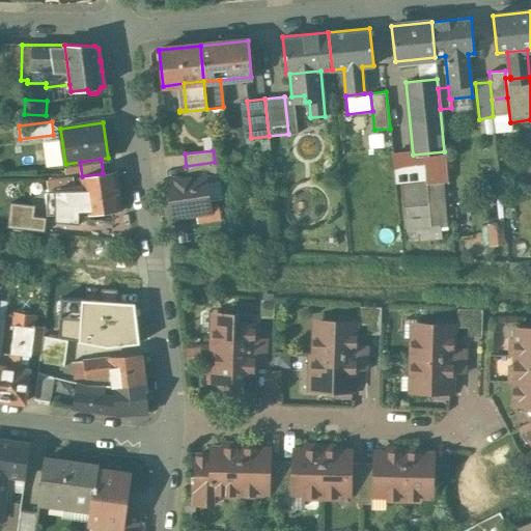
[(215,162),(186,166),(188,177),(204,175),(205,183),(218,180),(215,162)]
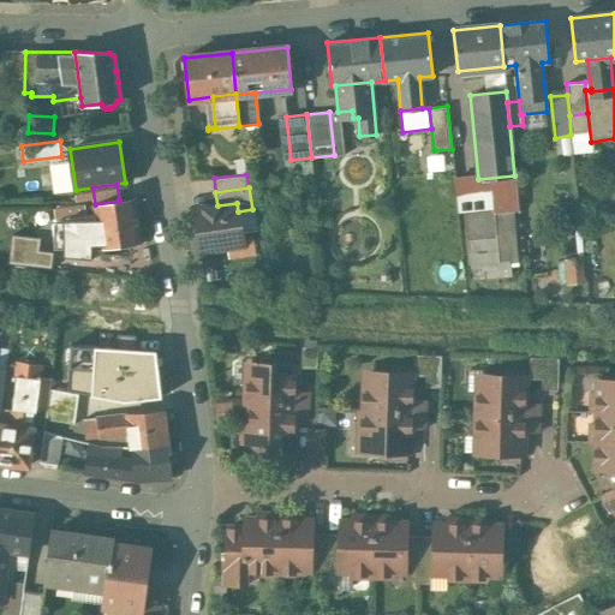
[(119,201),(95,204),(96,214),(99,237),(101,248),(141,242),(135,198),(119,201)]
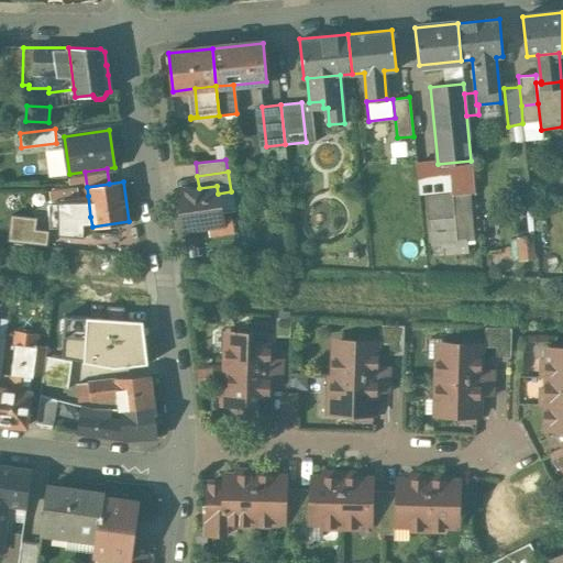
[(199,188),(178,191),(184,230),(208,227),(207,220),(221,219),(218,194),(217,186),(199,188)]
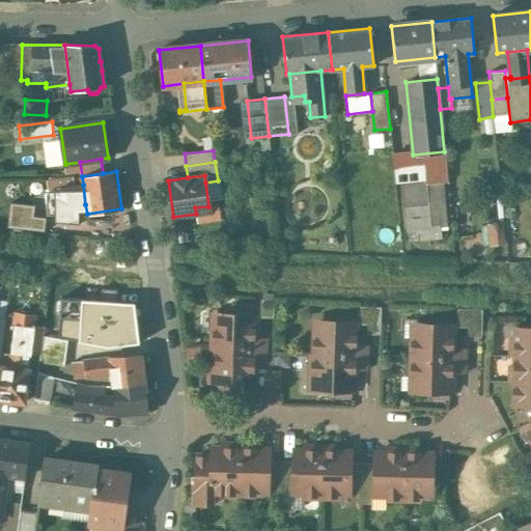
[(73,177),(56,180),(60,207),(85,204),(83,185),(74,186),(73,177)]
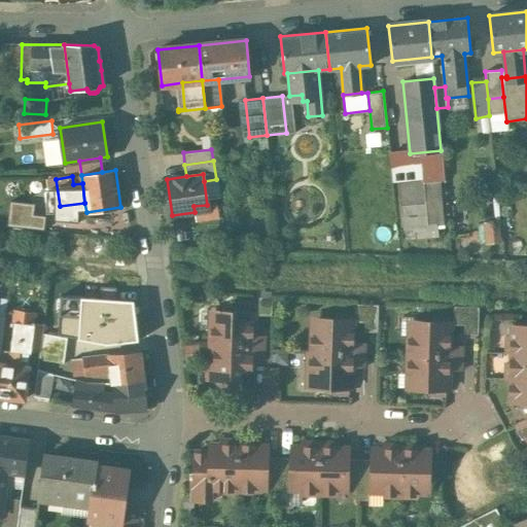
[(423,176),(397,179),(402,239),(424,238),(423,231),(428,230),(424,181),(423,176)]
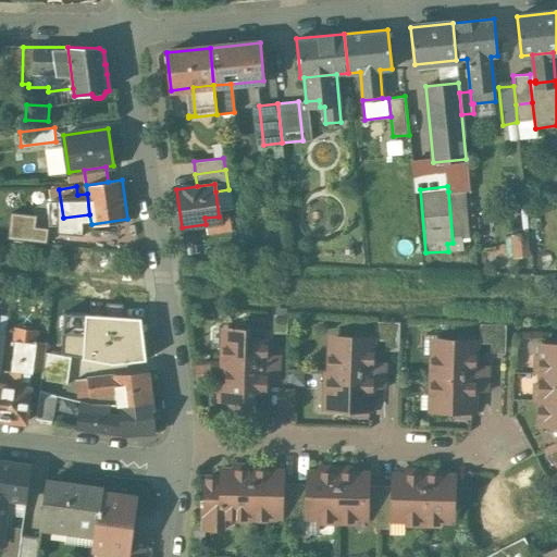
[(465,190),(448,192),(453,243),(461,242),(461,240),(468,239),(465,190)]
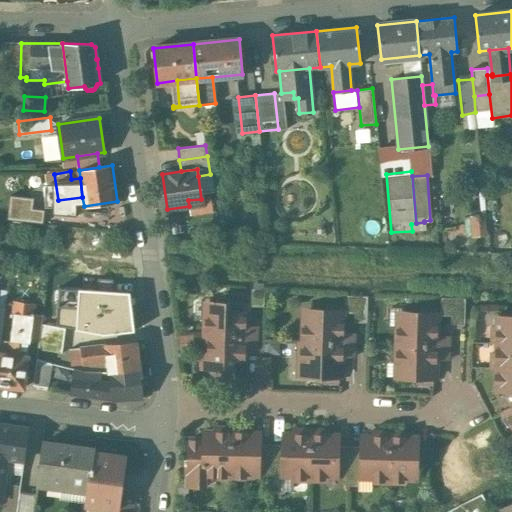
[(10,194),(9,219),(40,220),(40,195),(10,194)]
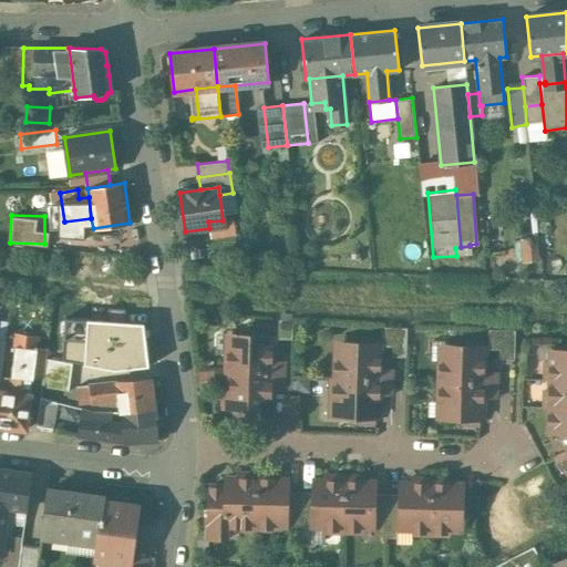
[(524,260),(542,258),(539,236),(522,237),(524,260)]
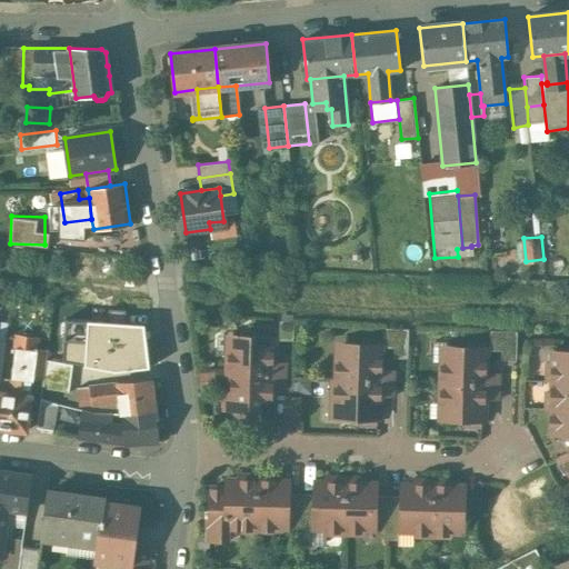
[(408,329),(381,328),(381,346),(381,348),(393,348),(393,359),(408,359),(408,329)]
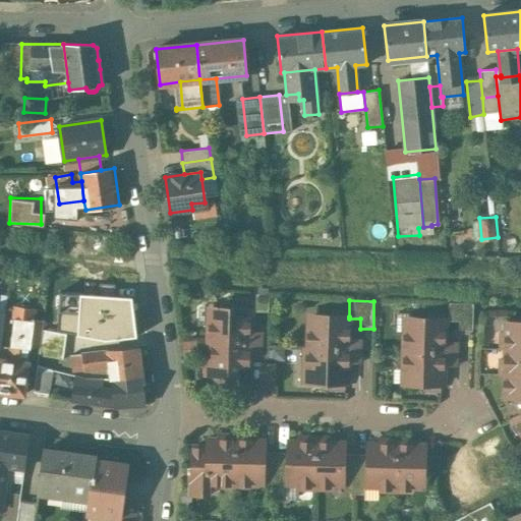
[(15,304),(15,315),(40,316),(40,305),(15,304)]
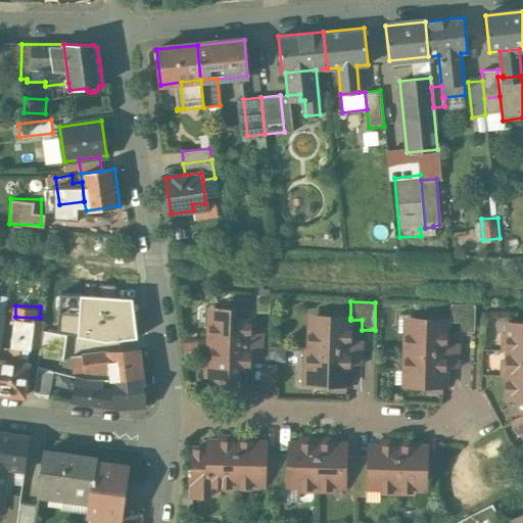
[(232,310),(215,310),(215,323),(209,323),(209,342),(248,343),(248,333),(250,333),(250,311),(248,311),(248,306),(233,306),(232,310)]
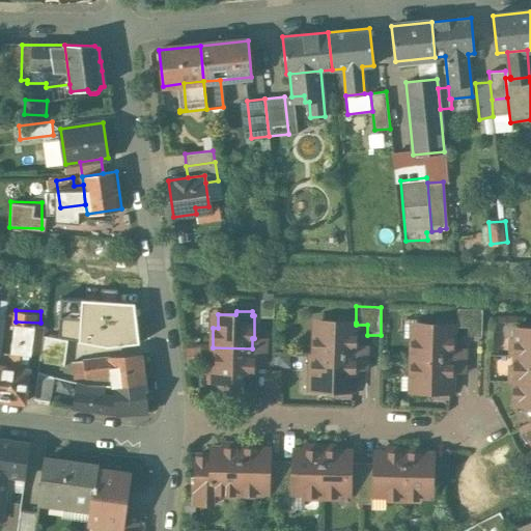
[(337,322),(318,322),(318,335),(313,335),(313,354),(309,354),(309,355),(353,356),(353,345),(355,345),(356,325),(356,323),(353,323),(353,318),(337,318),(337,322)]
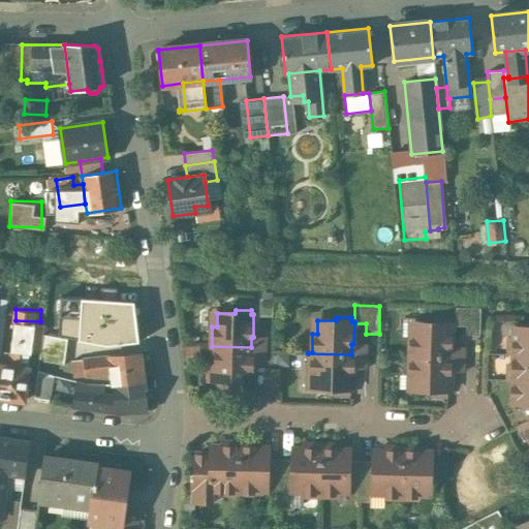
[(449,320),(433,319),(433,323),(414,322),(414,337),(409,337),(409,356),(448,358),(448,347),(450,347),(452,323),(449,323),(449,320)]
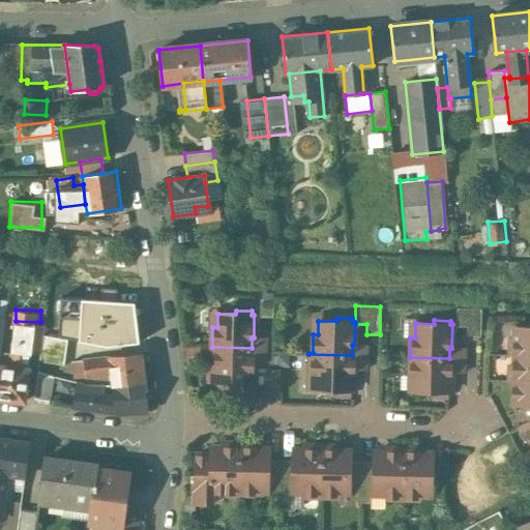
[(32,326),(15,323),(12,341),(30,343),(32,326)]
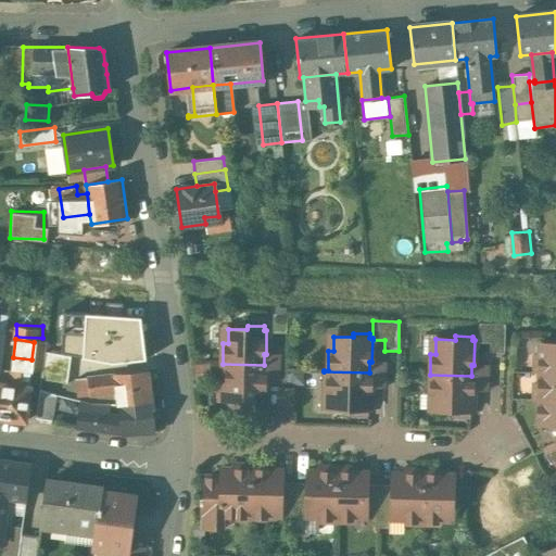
[(555,341),(546,341),(546,343),(540,343),(539,355),(534,355),(534,371),(555,371),(555,341)]
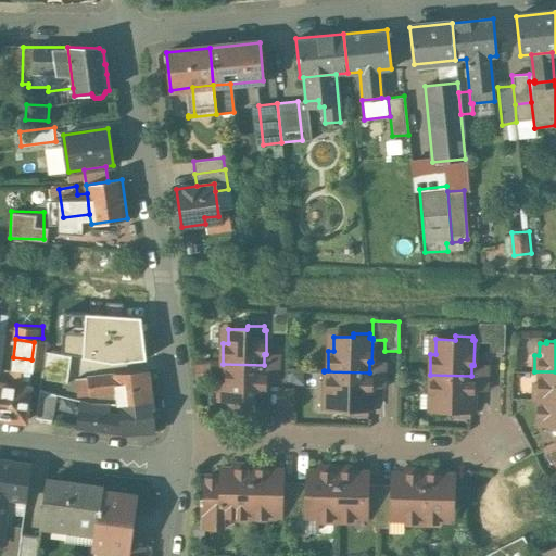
[(46,343),(34,342),(32,359),(30,367),(42,368),(45,351),(46,343)]
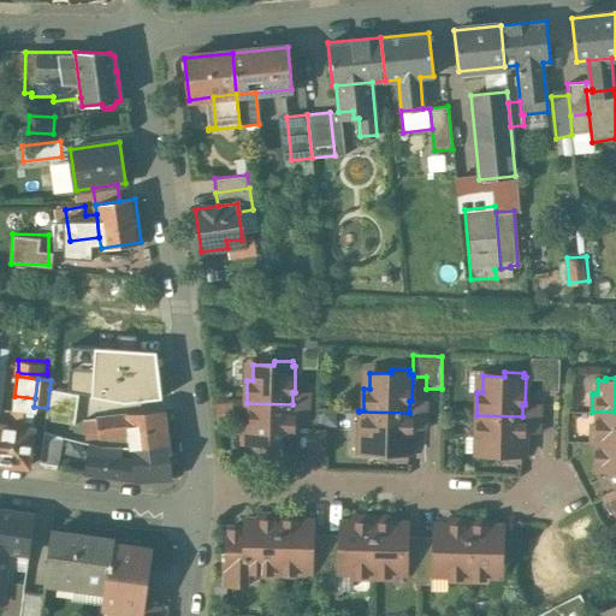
[(49,389),(47,408),(46,419),(75,425),(78,394),(49,389)]
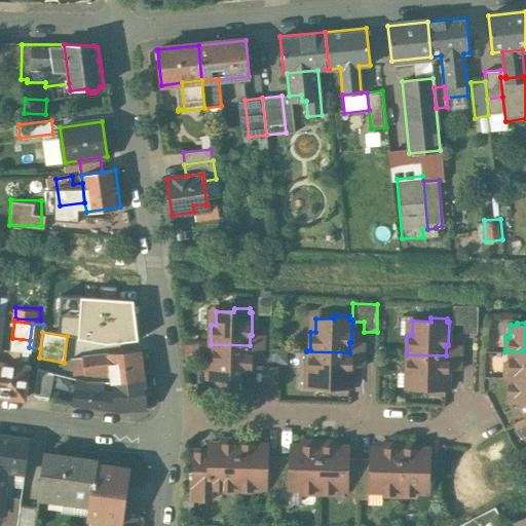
[(252,335),(250,335),(250,345),(252,345),(251,360),(263,360),(264,335),(252,335)]
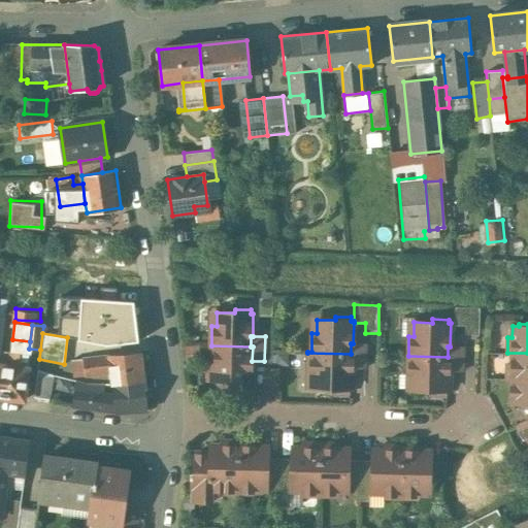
[(30,341),(12,339),(9,366),(27,368),(29,349),(30,341)]
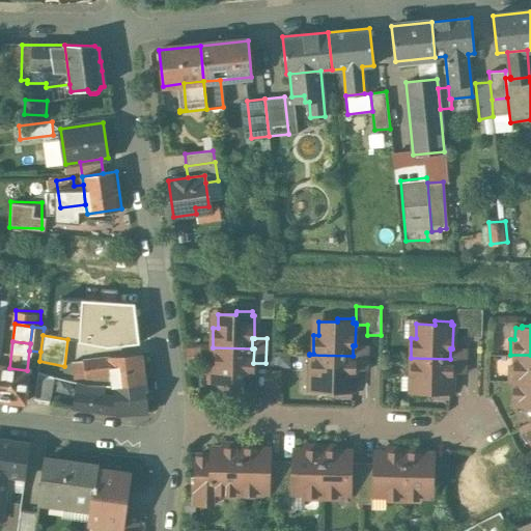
[(355,345),(353,345),(353,356),(355,356),(355,369),(367,370),(367,346),(355,345)]
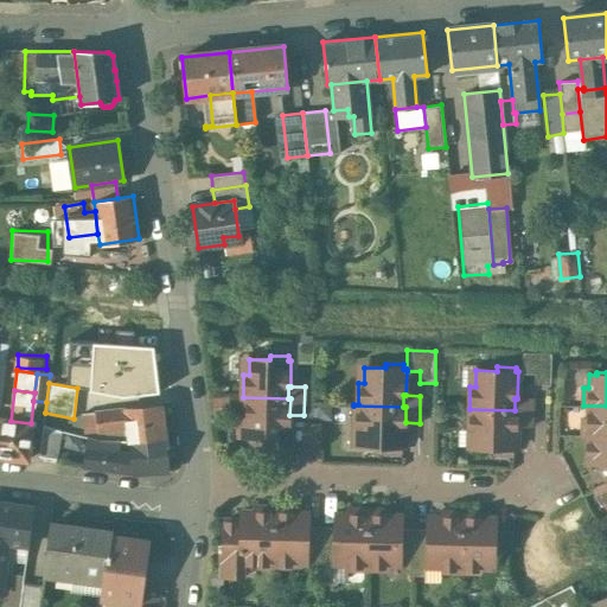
[(288,398),(243,397),(243,398),(248,398),(247,422),(250,422),(250,436),(270,436),(269,451),(288,451),(289,430),(289,429),(289,415),(291,398),(288,398)]
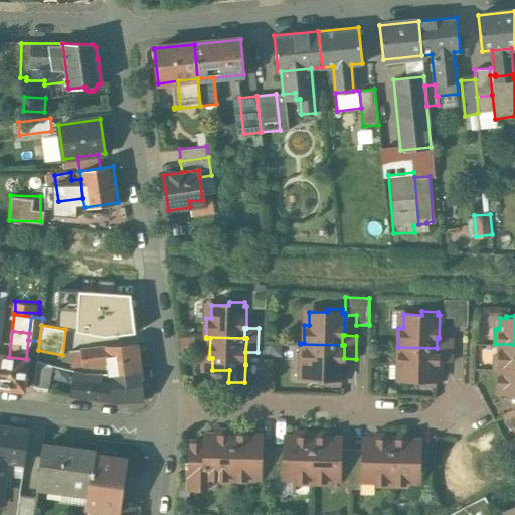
[(439,338),(437,338),(437,348),(437,361),(439,361),(452,362),(452,338),(439,338)]
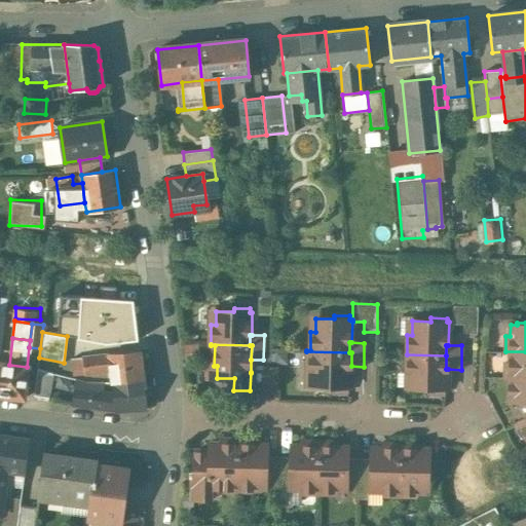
[(139,351),(108,354),(110,371),(112,383),(143,379),(139,351)]
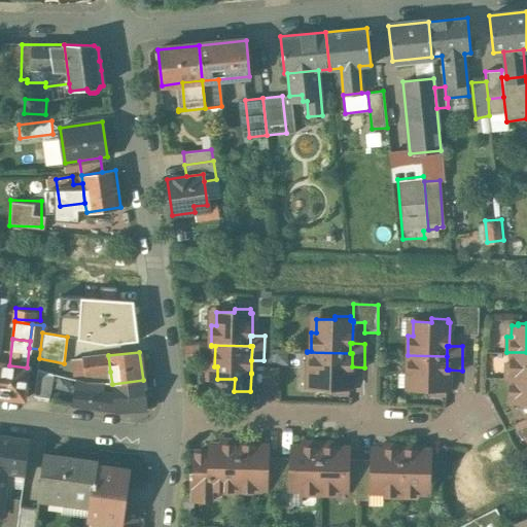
[(350,353),(307,352),(307,373),(315,373),(314,387),(331,387),(331,391),(348,392),(349,387),(351,387),(352,366),(352,353),(350,353)]
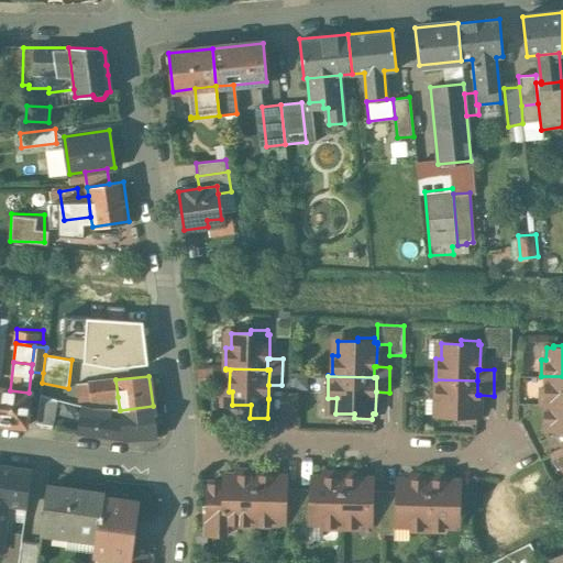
[(562,376),(541,376),(541,377),(545,377),(545,387),(541,387),(540,404),(562,404),(562,376)]
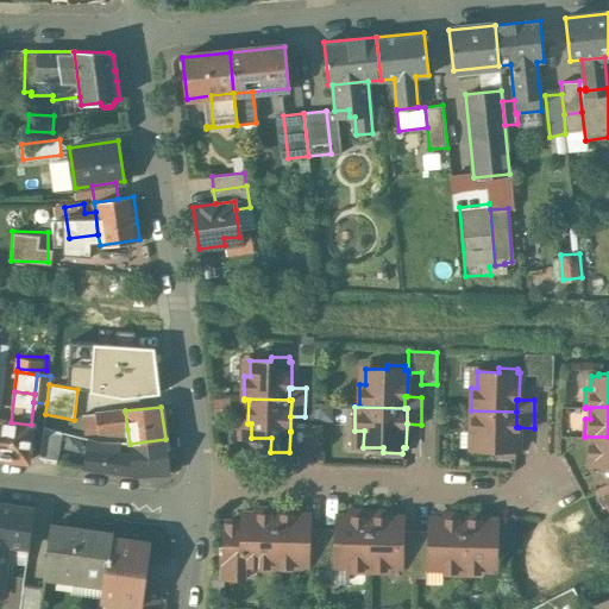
[(125,410),(95,414),(98,433),(127,429),(125,410)]
